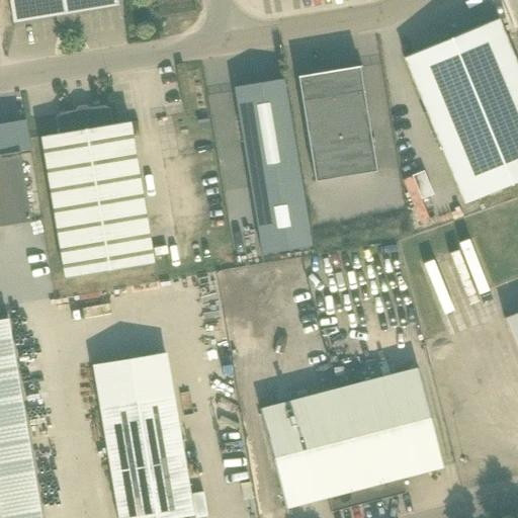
[(9,0),(13,21),(12,22),(58,15),(65,18),(69,17),(75,11),(118,4),(116,0),(9,0)]
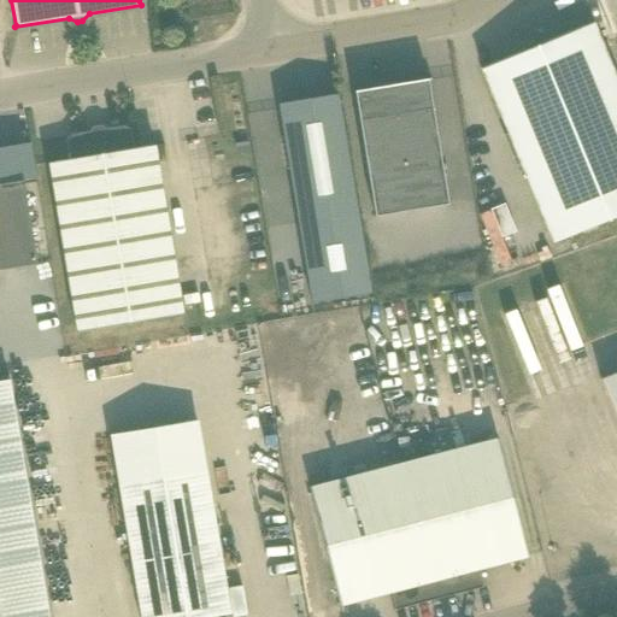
[(481,69),(553,245),(616,218),(616,78),(594,23),(481,69)]
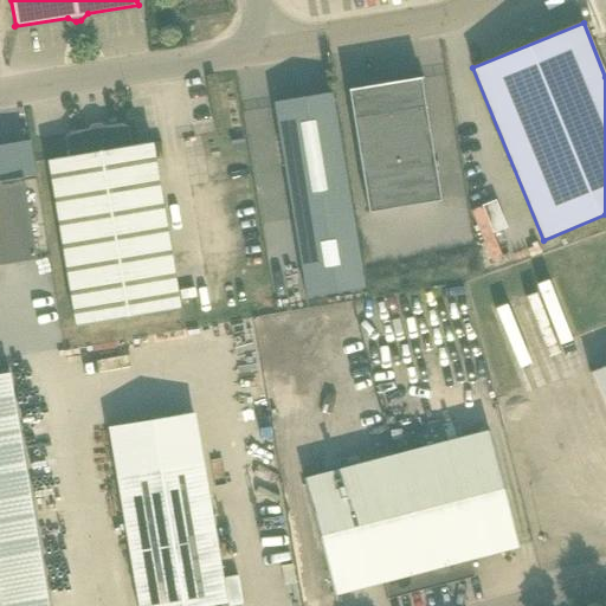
[(349,92),(369,213),(440,201),(420,81),(424,79),(424,78),(348,90),(348,92),(349,92)]
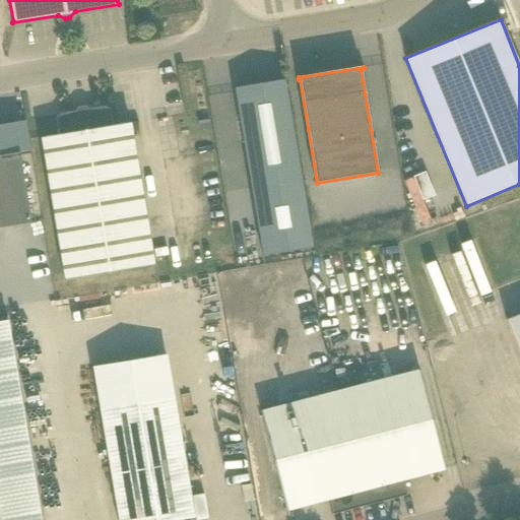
[(284,79),(235,88),(252,191),(263,257),(313,249),(302,182),(284,79)]
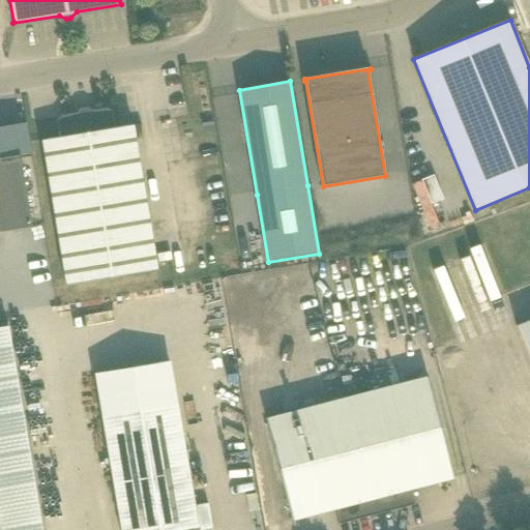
[(157,270),(133,125),(115,128),(112,112),(107,109),(92,111),(89,116),(81,117),(76,114),(61,116),(57,121),(60,138),(41,141),(66,286),(157,270)]
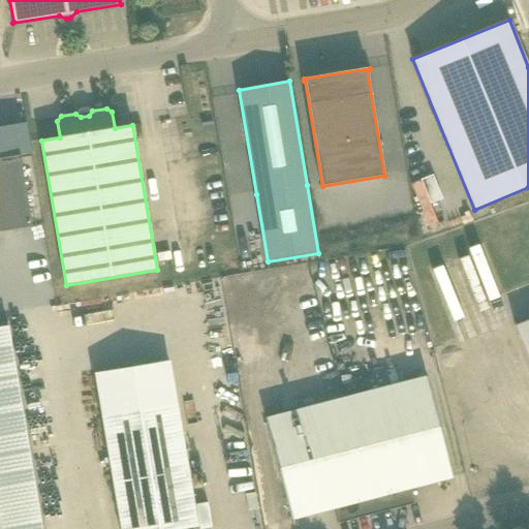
[(0,231),(32,226),(20,156),(2,159),(0,158),(0,231)]
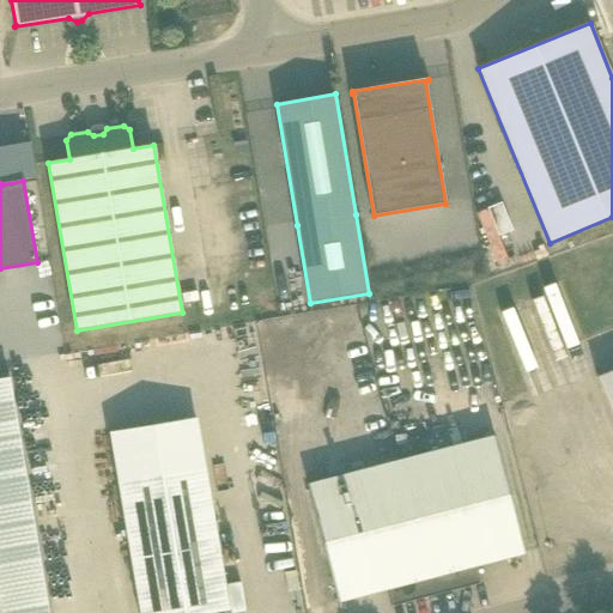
[(526,553),(465,321),(277,369),(338,602),(399,587),(404,604),(469,587),(465,570),(526,553)]
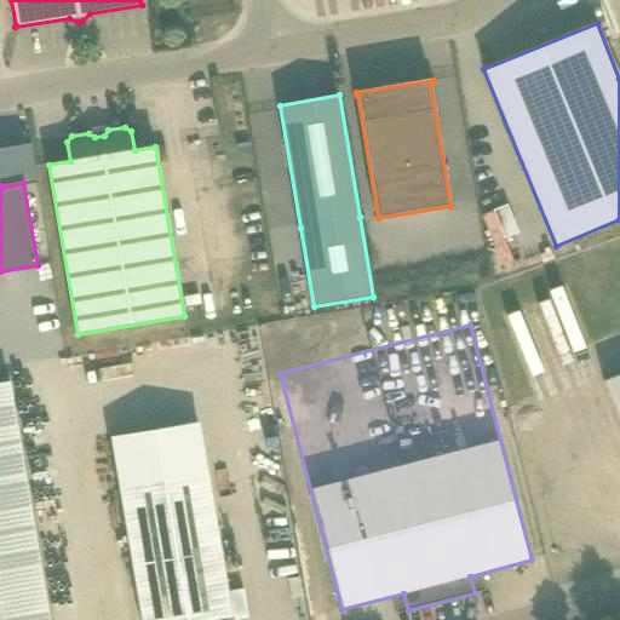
[(619,424),(619,375),(603,383),(619,424)]
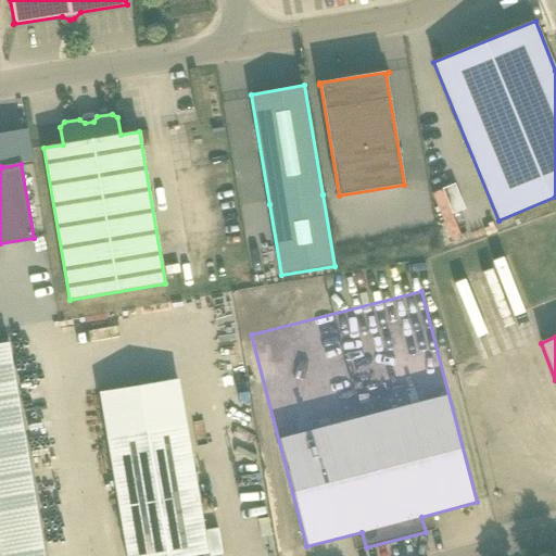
[(0,344),(0,555),(43,555),(8,343),(0,344)]
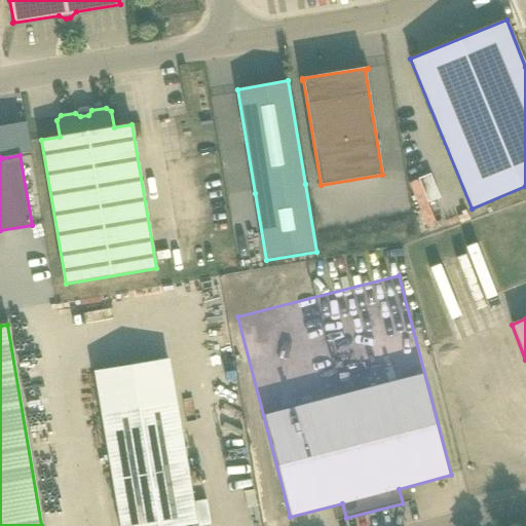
[(101,413),(115,496),(155,489),(160,525),(181,525),(196,523),(176,401),(101,413)]
